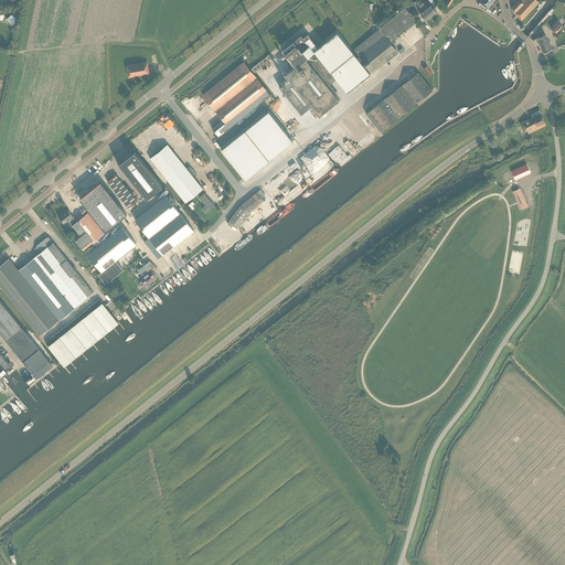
[(539,1),(536,0),(518,0),(512,7),(513,13),(522,20),(539,1)]
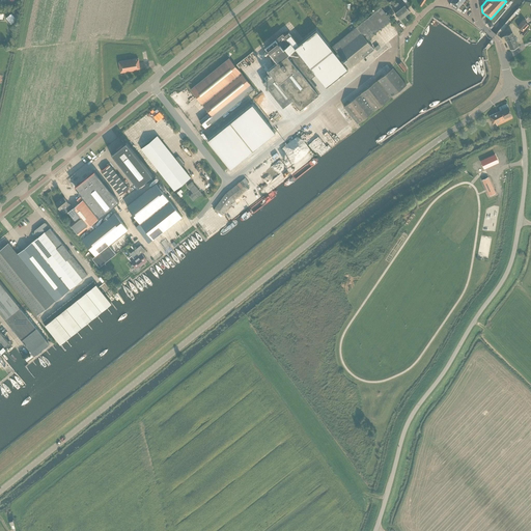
[(396,4),(406,16),(410,11),(404,5),(401,7),(397,2),(396,4)]
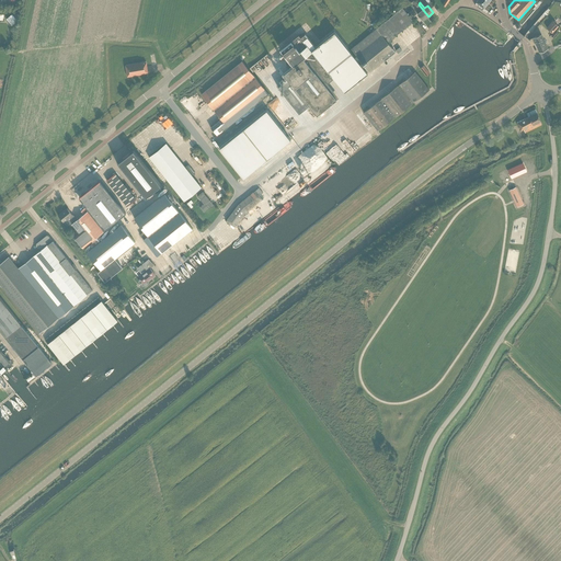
[(423,21),(428,16),(419,4),(416,6),(421,11),(418,14),(423,21)]
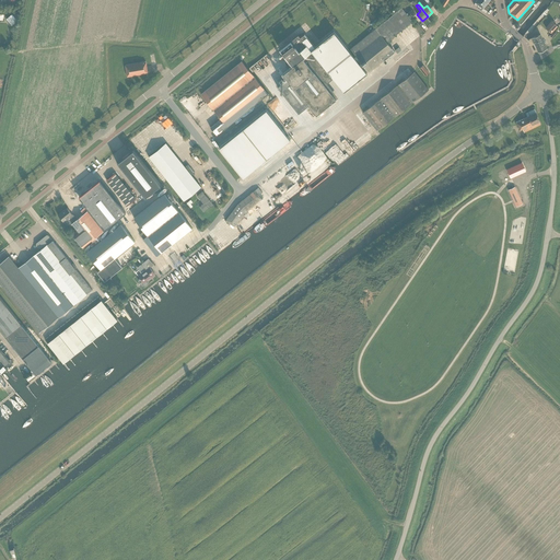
[(416,14),(411,10),(408,6),(406,9),(406,10),(405,11),(407,14),(407,13),(411,18),(413,16),(416,14)]
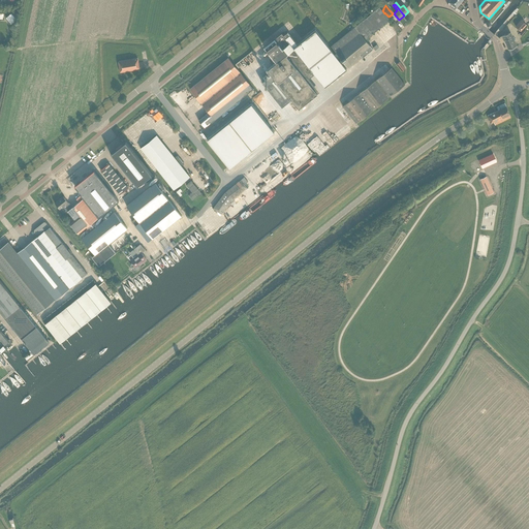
[(379,7),(356,27),(366,39),(390,21),(379,7)]
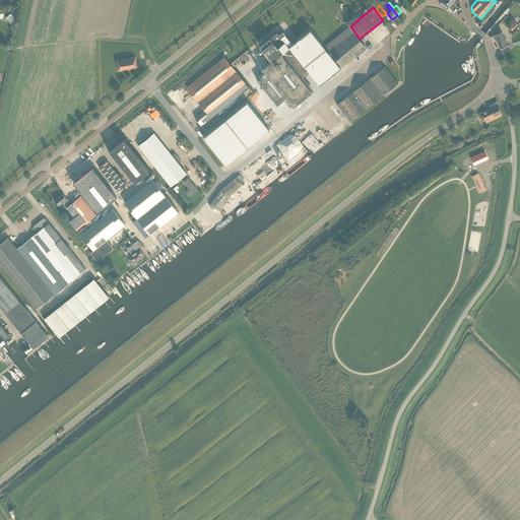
[(11,13),(6,17),(11,24),(16,20),(11,13)]
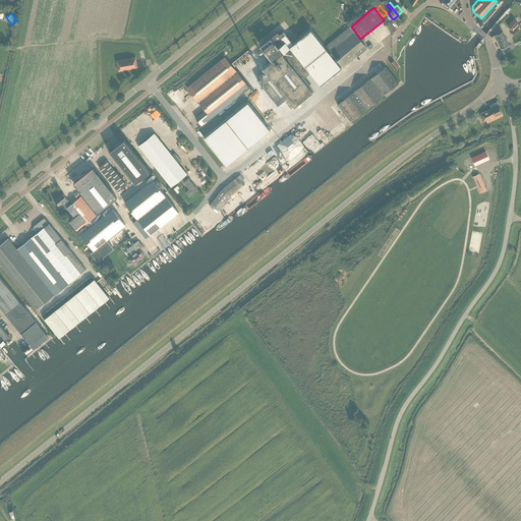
[(507,25),(513,31),(518,24),(513,19),(507,25)]
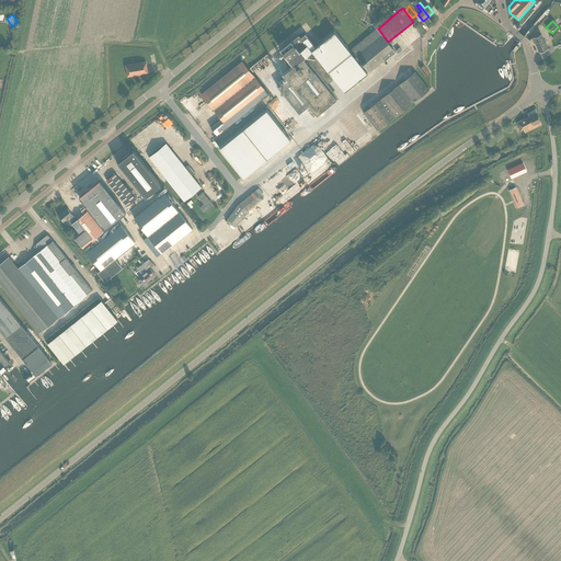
[(288,79),(278,88),(299,113),(309,105),(317,115),(336,100),(325,86),(333,79),(344,92),(367,73),(358,63),(361,61),(369,72),(396,52),(387,42),(377,27),(351,49),(356,56),(355,58),(334,32),(316,47),(305,34),(300,37),(298,35),(281,49),(293,66),(283,73),(288,79)]
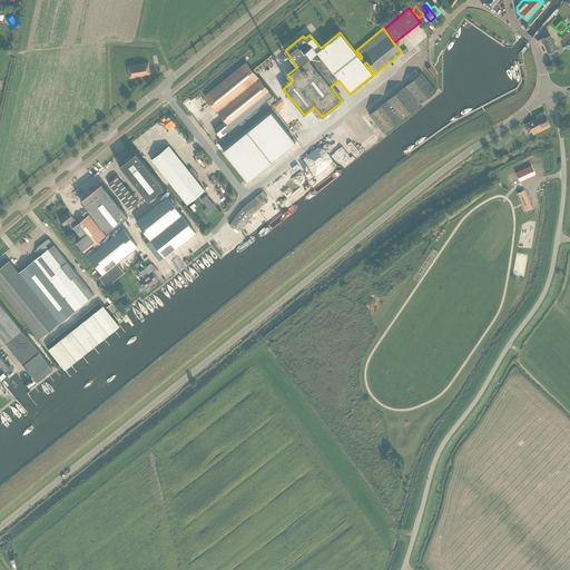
[(544,46),(553,42),(550,35),(542,38),(544,46)]
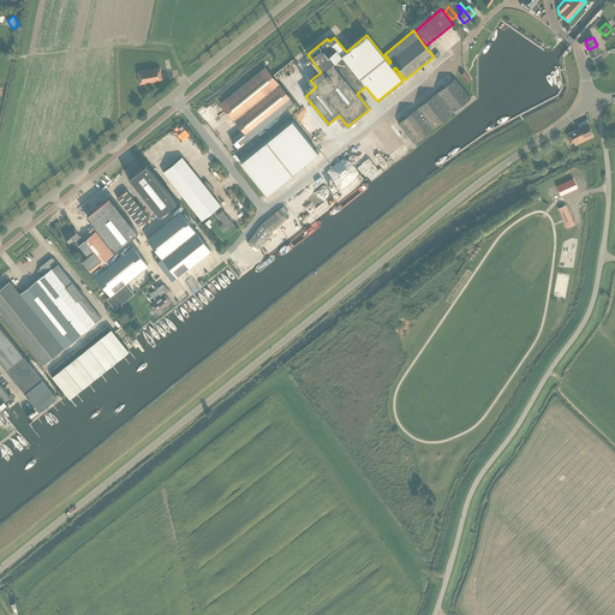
[(597,46),(587,49),(591,57),(599,53),(597,46)]
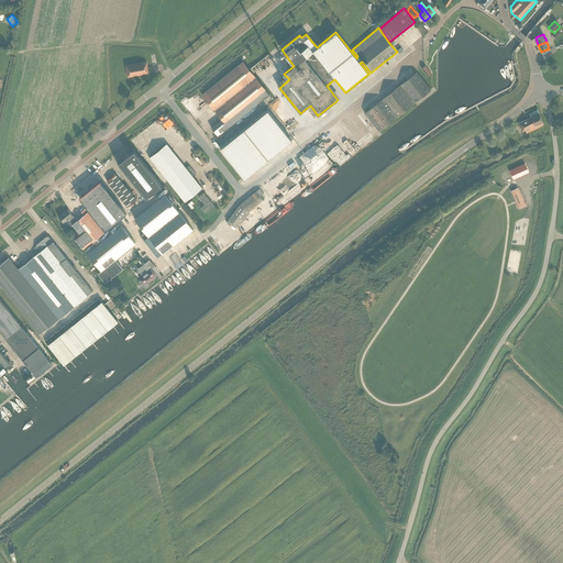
[(148,74),(146,62),(125,65),(128,77),(148,74)]
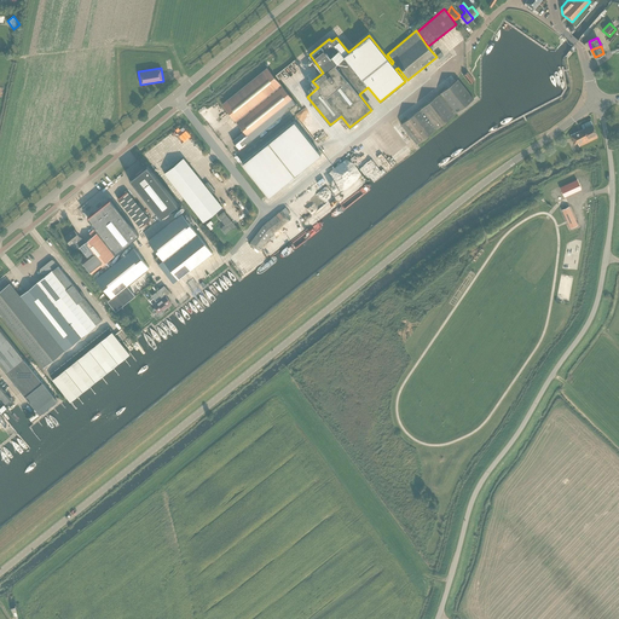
[(239,150),(296,104),(267,68),(223,104),(244,131),(232,140),(239,150)]
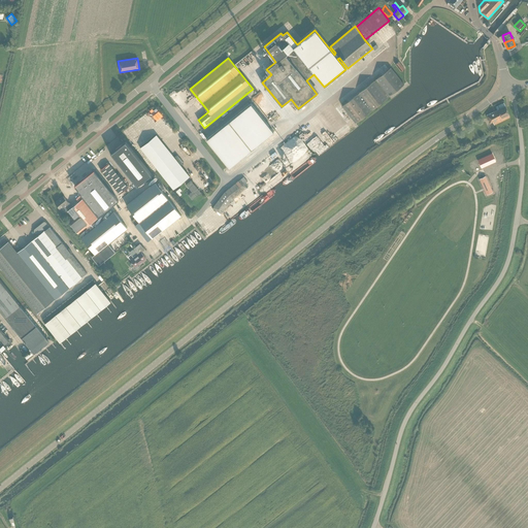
[(404,69),(398,62),(395,64),(401,71),(404,69)]
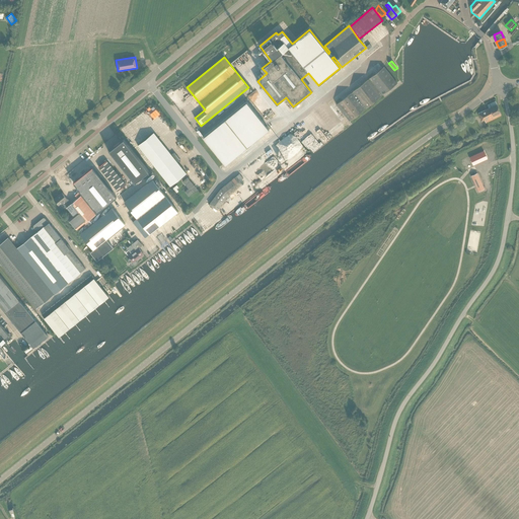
[(397,83),(384,66),(369,78),(370,78),(368,80),(355,90),(350,94),(337,105),(351,122),(365,109),(364,109),(366,107),(366,108),(381,96),(380,96),(382,94),(382,95),(397,83)]
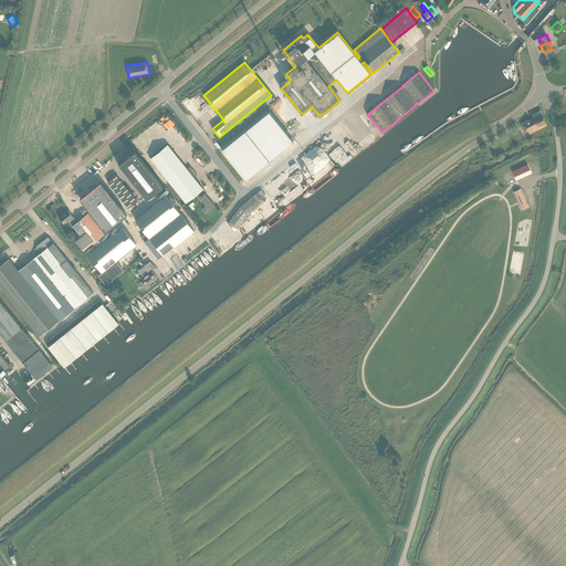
[(276,155),(294,140),(270,111),(222,148),(247,179),(276,155)]
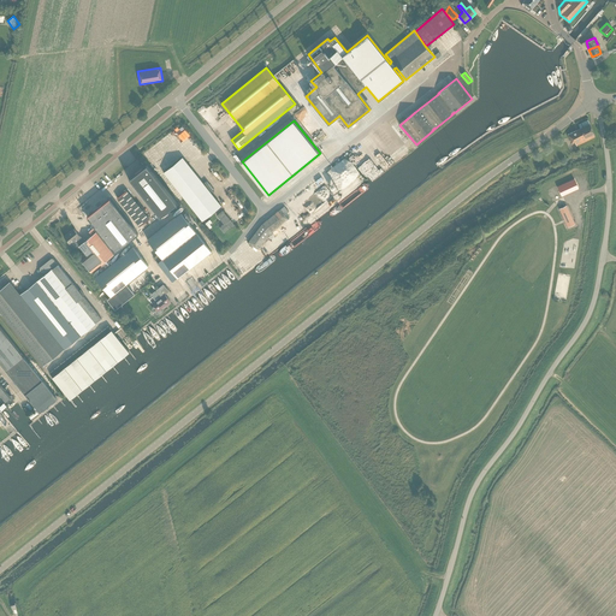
[(594,137),(590,124),(588,120),(579,124),(580,129),(576,130),(567,135),(572,143),(575,142),(576,146),(594,137)]
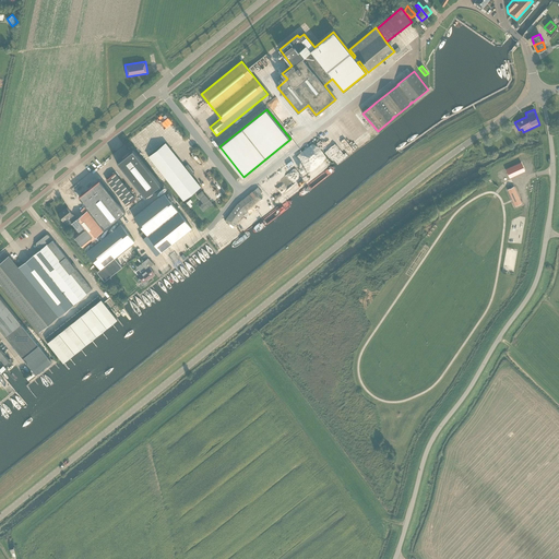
[(201,187),(166,143),(149,156),(183,200),(201,187)]
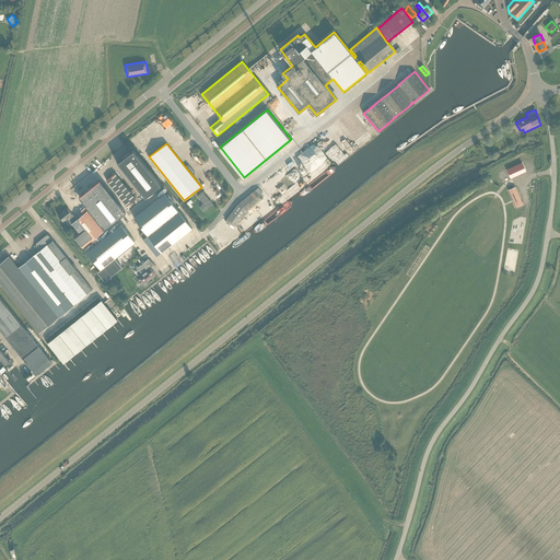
[(133,149),(116,163),(143,197),(161,183),(133,149)]
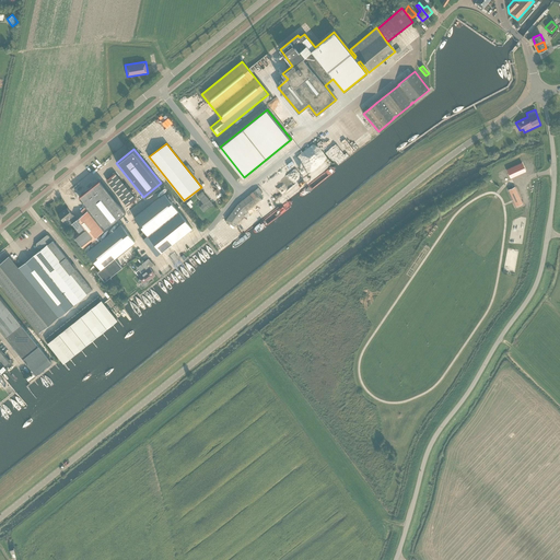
[(527,168),(534,162),(529,156),(522,163),(527,168)]
